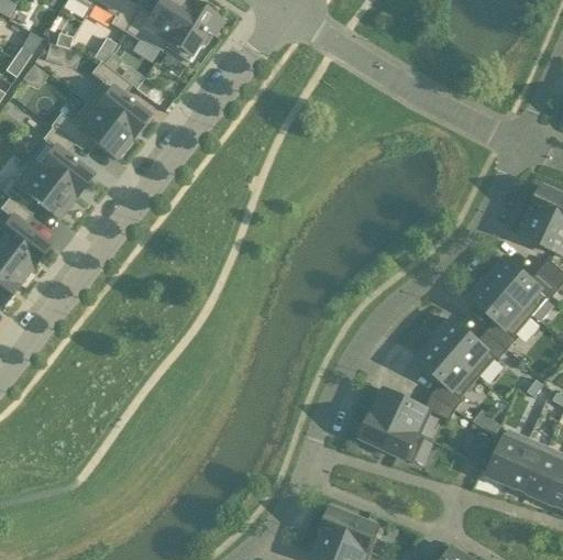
[(124,31),(139,7),(128,0),(98,0),(117,11),(110,23),(124,31)]
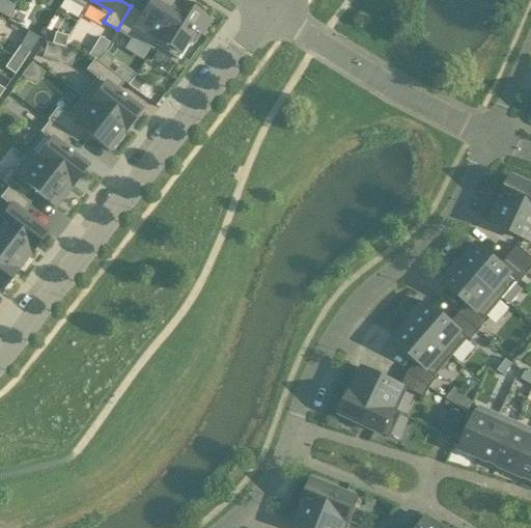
[(157,38),(179,1),(177,0),(148,0),(141,14),(131,6),(117,29),(129,36),(136,26),(157,38)]
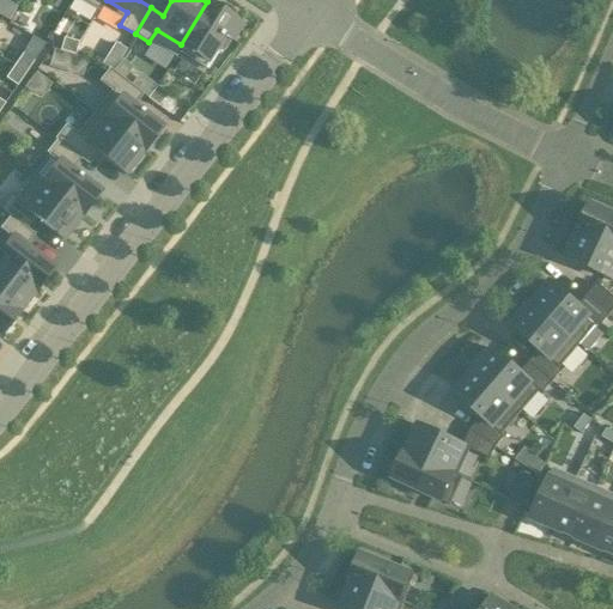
[(207,1),(181,44),(206,60),(223,34),(230,37),(241,20),(207,0),(207,1)]
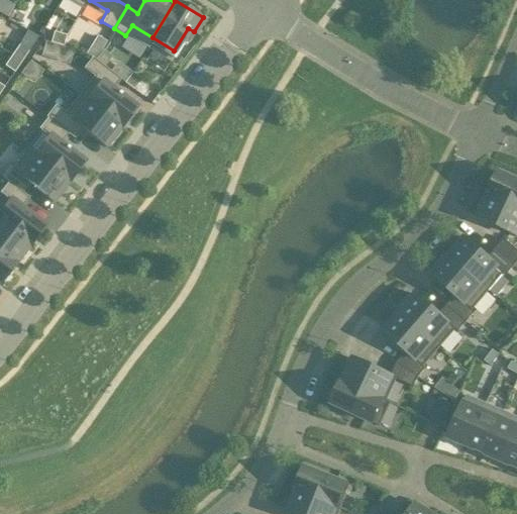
[(66,34),(53,31),(49,40),(60,43),(63,44),(66,34)]
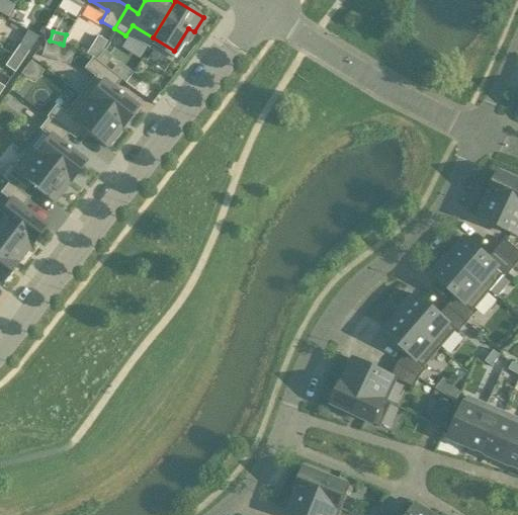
[(94,57),(105,39),(97,34),(86,52),(94,57)]
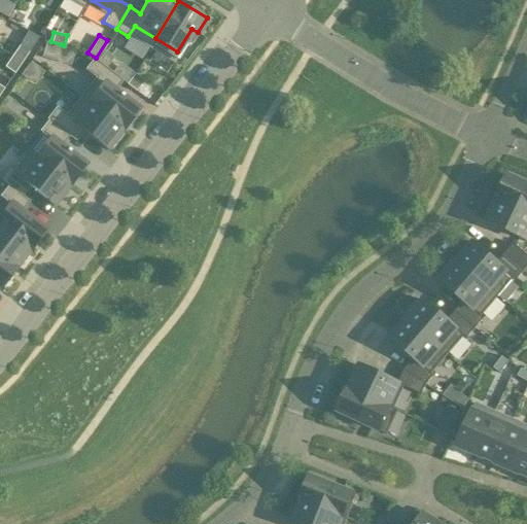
[(56,59),(61,44),(50,41),(46,40),(41,55),(56,59)]
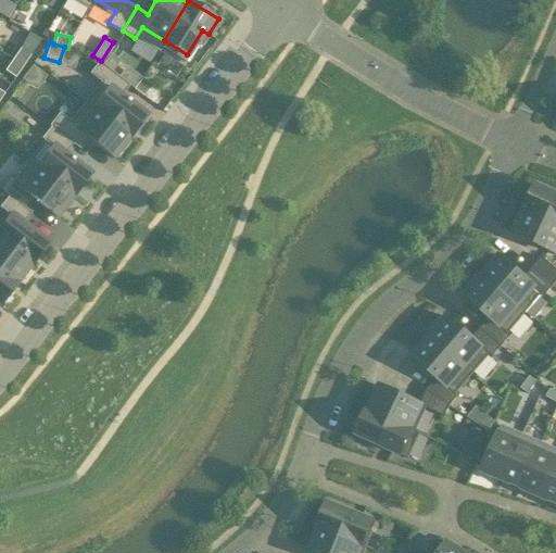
[(14,58),(23,64),(30,53),(22,47),(14,58)]
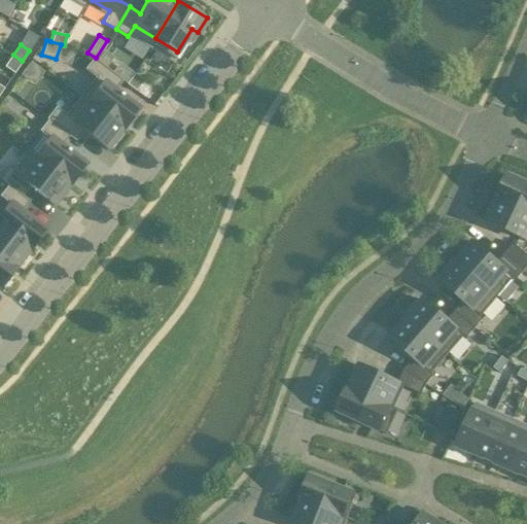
[(22,61),(13,55),(5,66),(14,72),(22,61)]
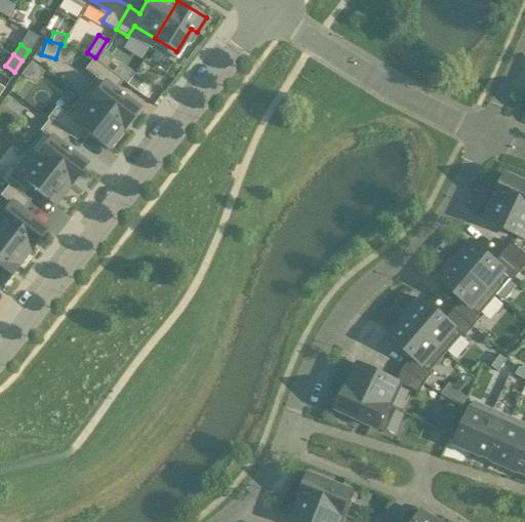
[(103,81),(88,101),(122,127),(138,107),(114,88),(122,79),(101,63),(92,74),(103,81)]
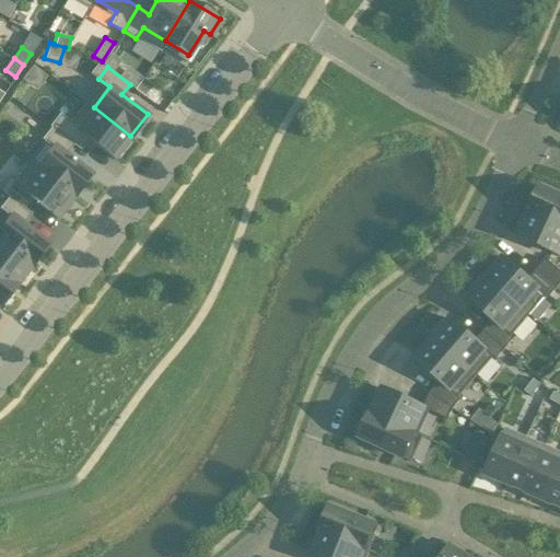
[(142,94),(151,82),(142,76),(133,88),(142,94)]
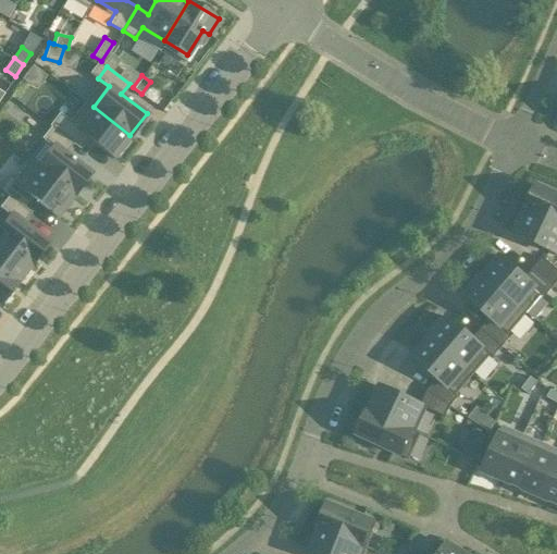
[(113,157),(130,135),(94,107),(77,126),(66,119),(58,130),(73,142),(79,147),(88,137),(113,157)]
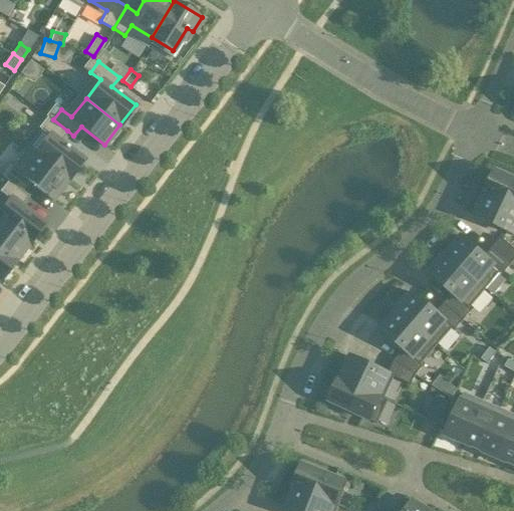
[(67,131),(53,119),(47,115),(38,125),(48,134),(34,153),(68,179),(83,159),(60,141),(67,131)]
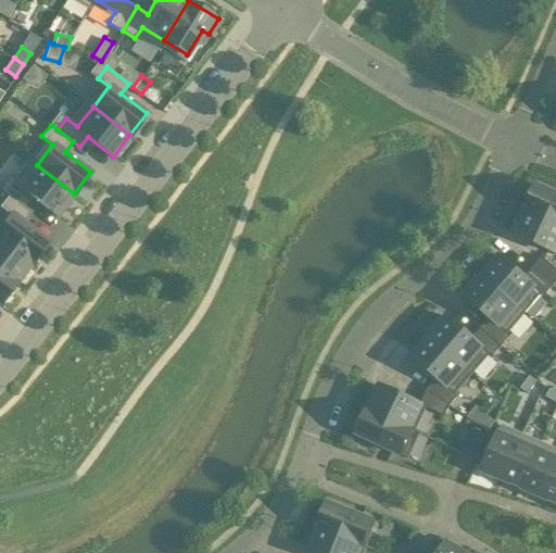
[(74,193),(37,165),(22,185),(11,176),(1,188),(8,193),(24,205),(32,195),(57,214),(74,193)]
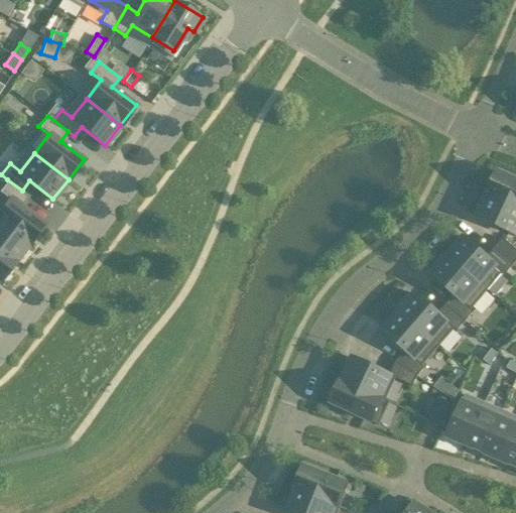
[(488,193),(515,206),(515,177),(498,169),(488,193)]
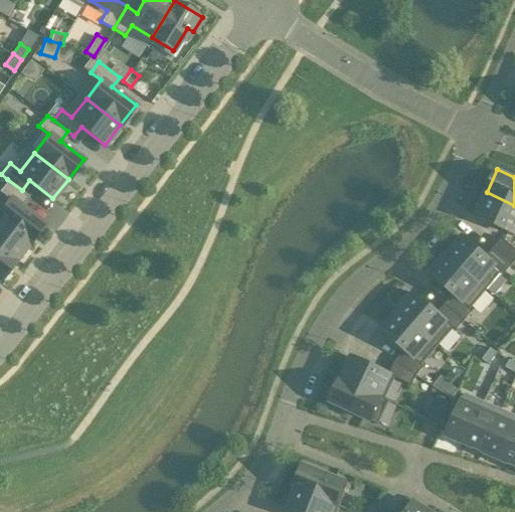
[(0,209),(0,220),(29,242),(44,223),(21,204),(28,195),(22,190),(7,179),(0,188),(0,190),(9,198),(0,209)]
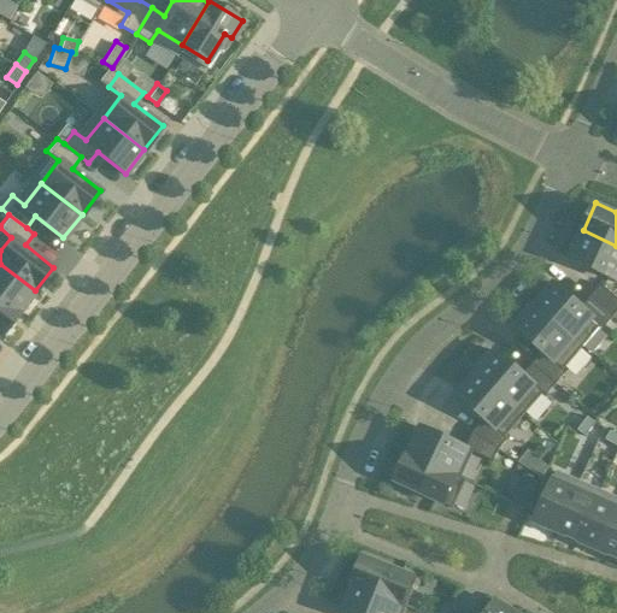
[(616,246),(583,230),(570,257),(616,278),(616,246)]
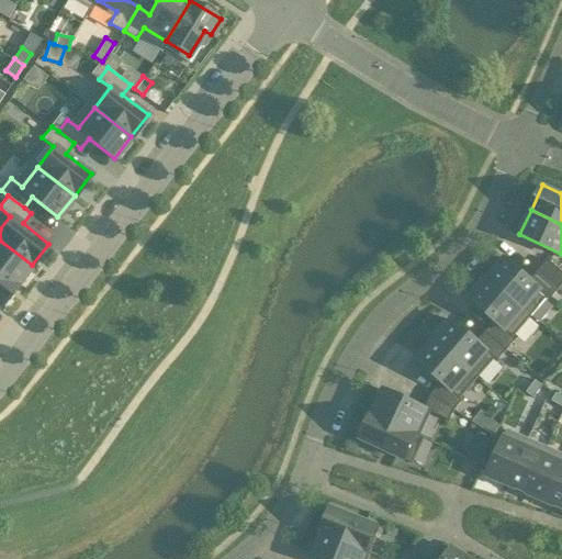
[(32,265),(0,241),(0,271),(17,284),(32,265)]
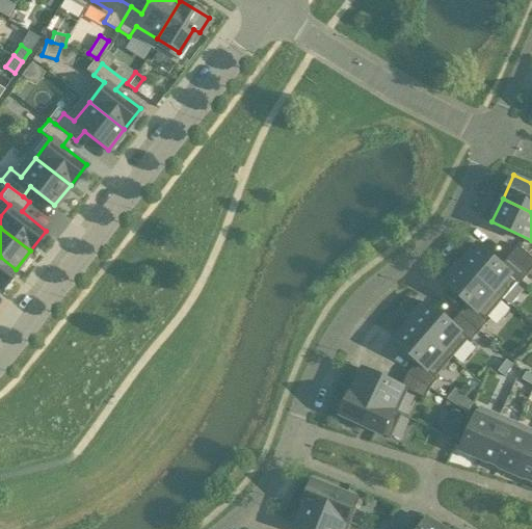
[(529,270),(509,254),(501,263),(478,243),(461,262),(502,297),(519,279),(521,281),(529,270)]
